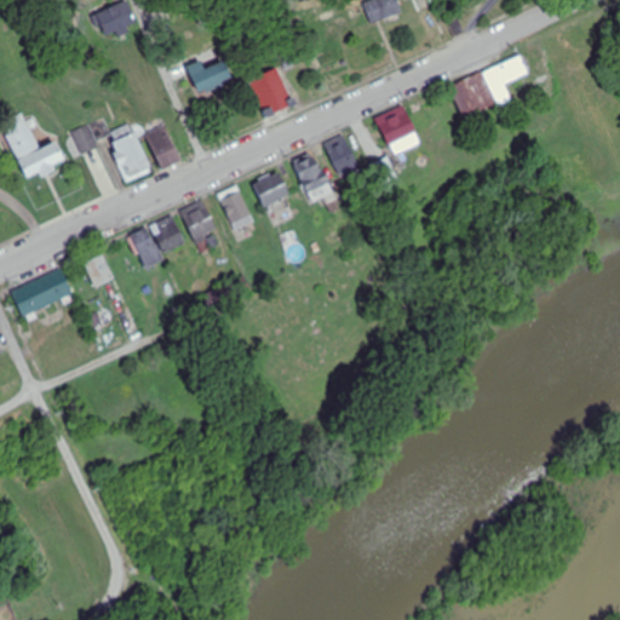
[(374,0),(365,4),(373,24),(405,13),(399,0),(374,0)]
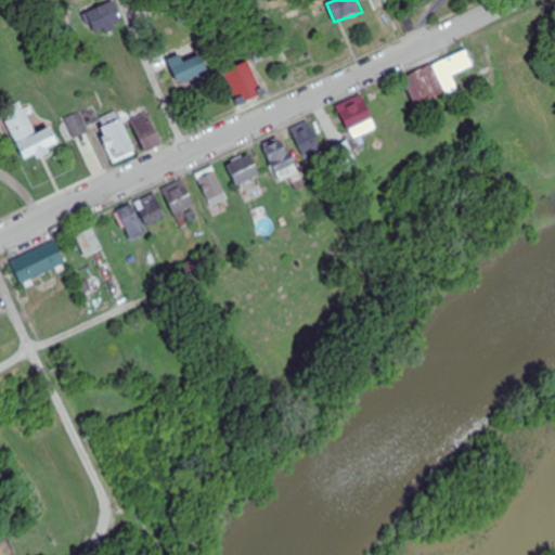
[(97,36),(125,25),(116,1),(88,13),(97,36)]
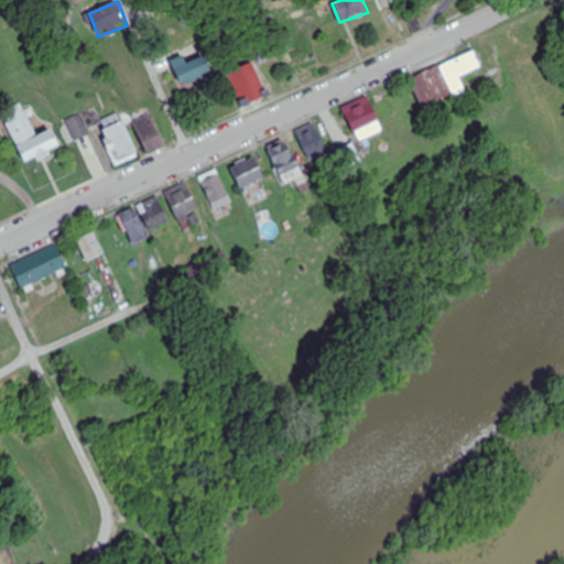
[(437,65),(451,96),(466,89),(461,77),(480,68),(472,50),(437,65)]
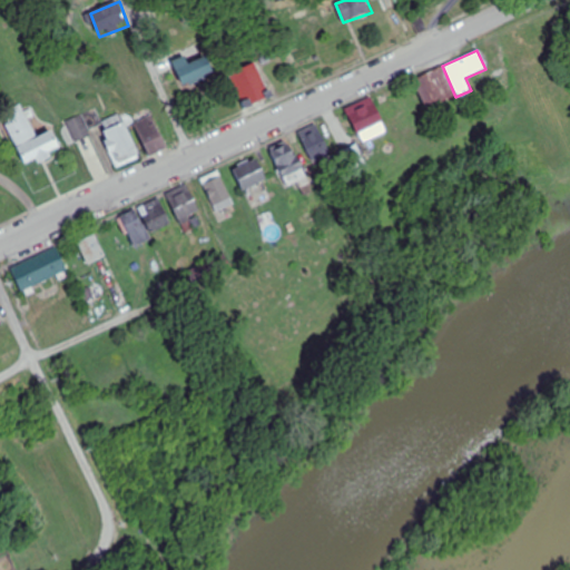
[(184,87),(215,72),(208,57),(189,65),(185,57),(174,61),(184,87)]
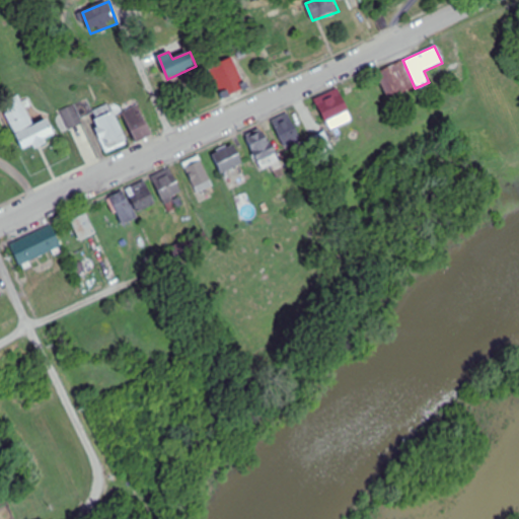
[(210,65),(224,98),(248,87),(233,55),(210,65)]
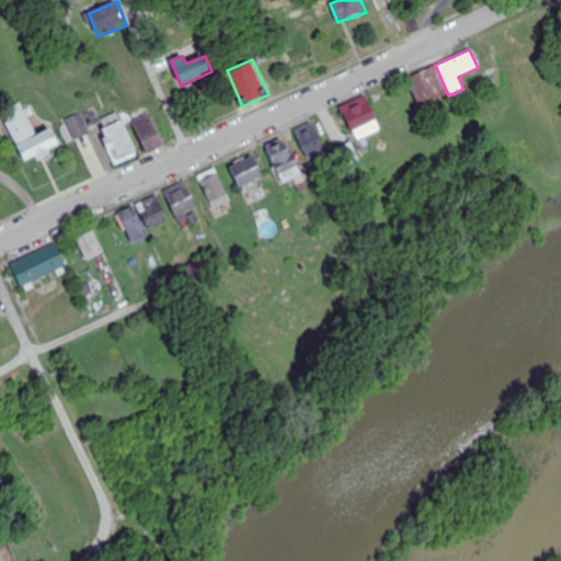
[(408,80),(421,107),(448,95),(435,65),(408,80)]
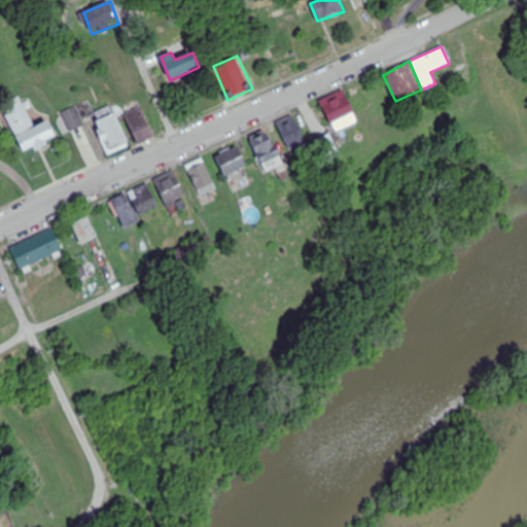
[(320,102),(337,132),(359,119),(343,90),(320,102)]
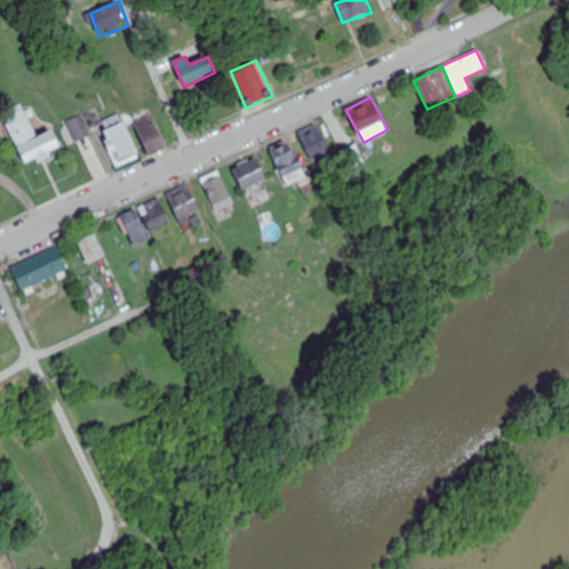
[(26,167),(53,157),(51,153),(61,149),(53,131),(37,138),(23,105),(3,112),(26,167)]
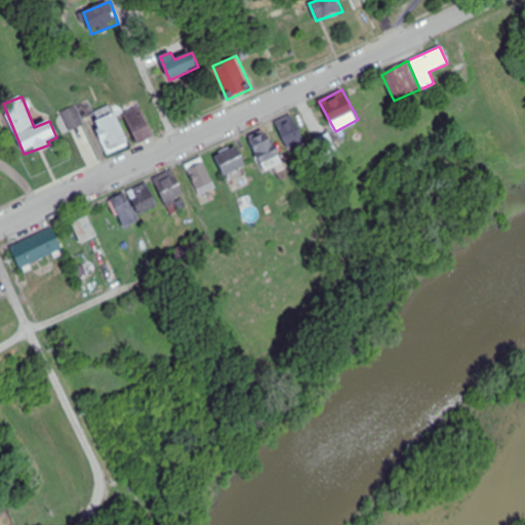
[(108,155),(129,147),(114,106),(93,113),(91,109),(89,109),(87,103),(63,111),(70,130),(85,125),(83,120),(94,116),(108,155)]
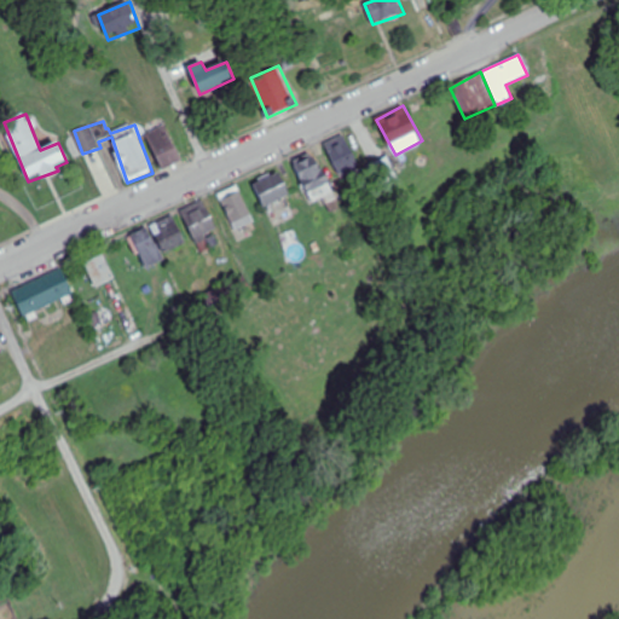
[(149,133),(161,169),(181,162),(169,126),(149,133)]
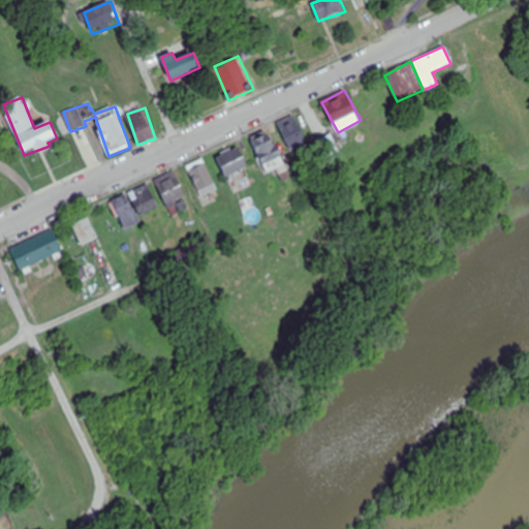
[(278,122),(293,155),(309,148),(294,115),(278,122)]
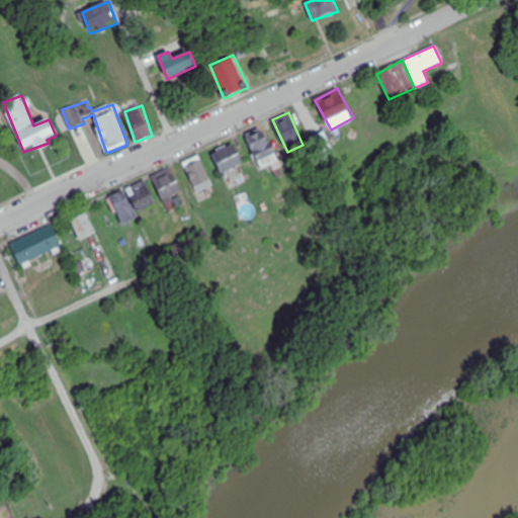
[(246,137),(262,172),(280,164),(265,128),(246,137)]
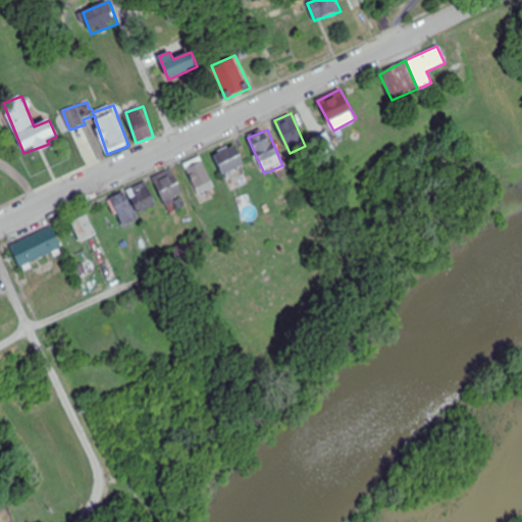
[(314,140),(322,154),(333,147),(326,133),(314,140)]
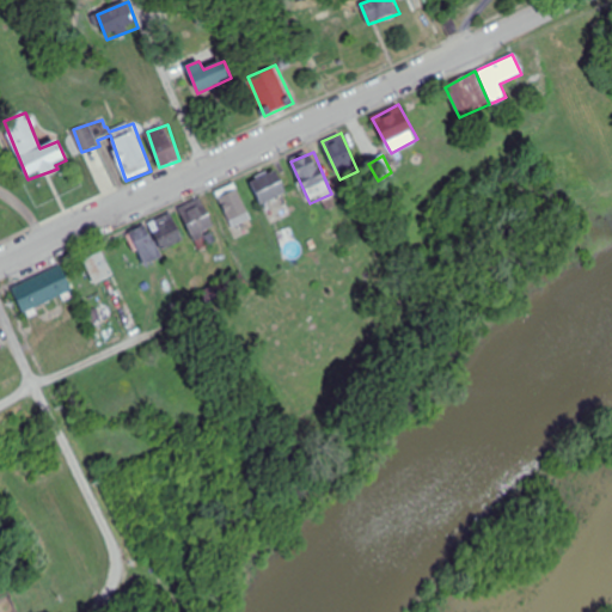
[(287,193),(277,170),(251,182),(262,204),(287,193)]
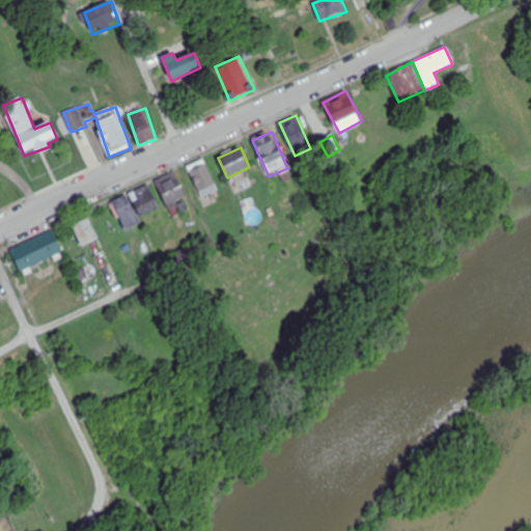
[(218,193),(204,159),(189,165),(202,199),(218,193)]
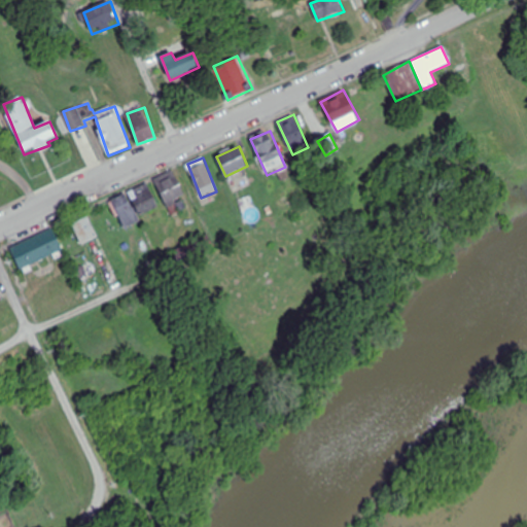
[(167,207),(185,200),(175,171),(155,179),(167,207)]
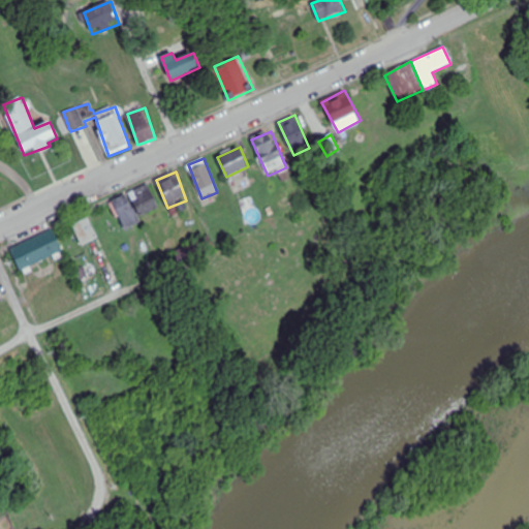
[(160,208),(148,185),(130,193),(143,217),(160,208)]
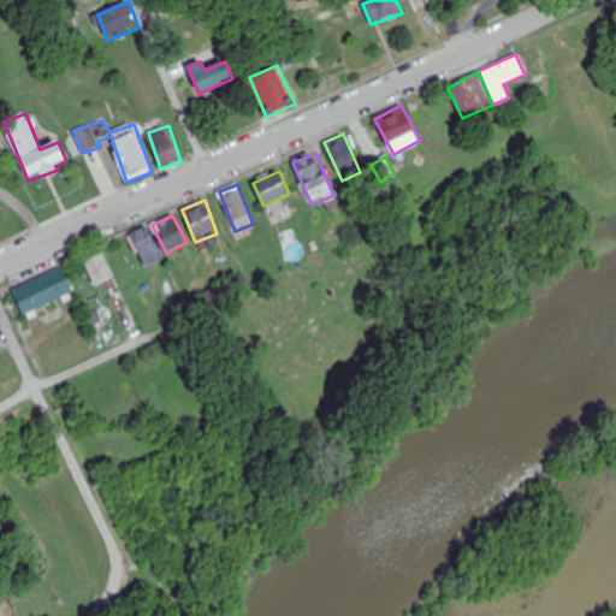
[(130,236),(149,266),(164,258),(146,226),(130,236)]
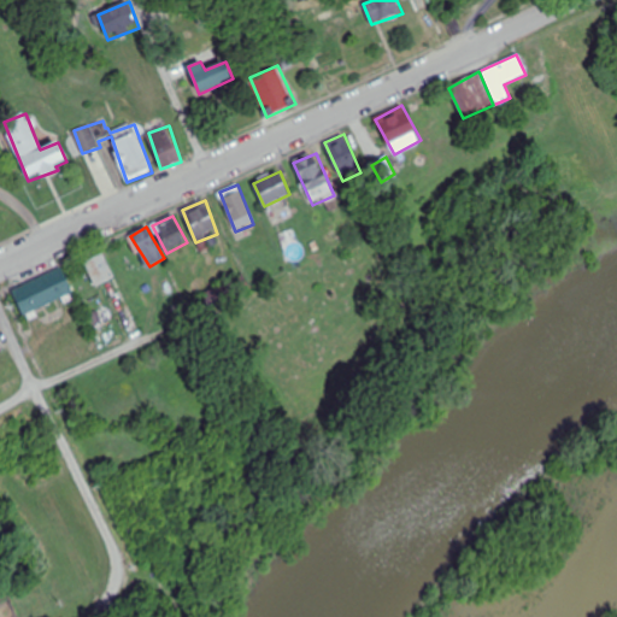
[(116,278),(104,252),(84,262),(97,288),(116,278)]
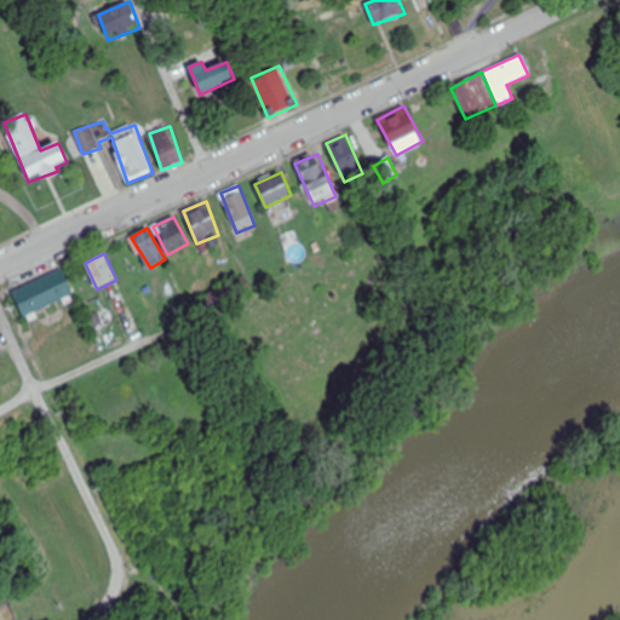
[(12,291),(23,315),(74,292),(63,268),(12,291)]
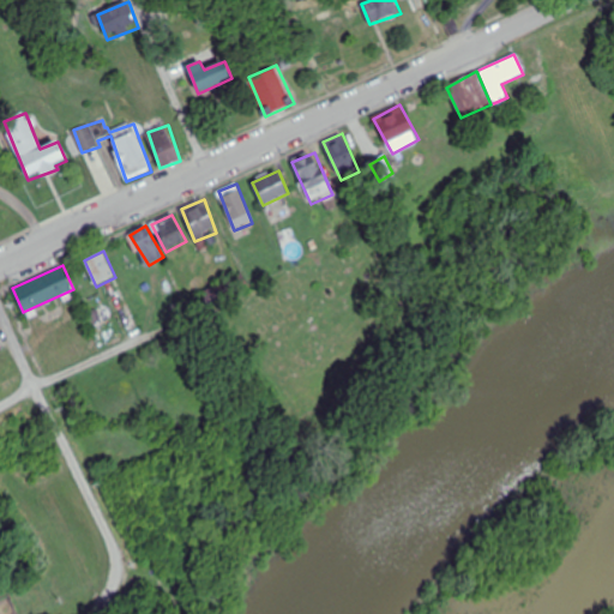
All buildings are outlined.
